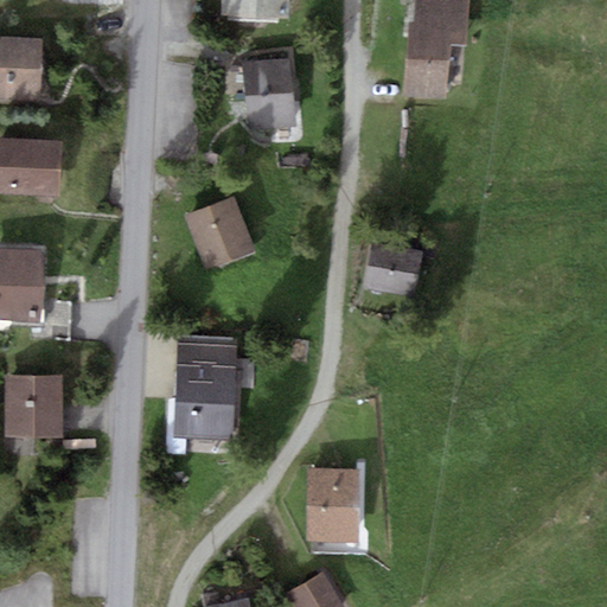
[(289,0),(222,0),(221,16),(288,19),(289,0)]
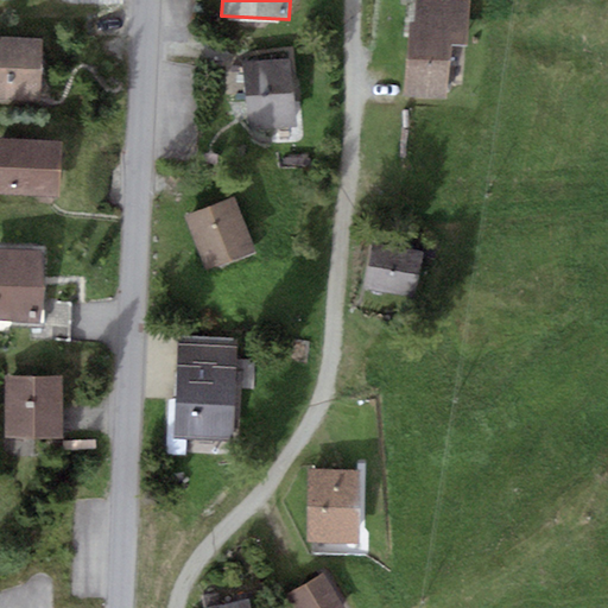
[(470,2),(441,0),(416,0),(415,21),(409,21),(404,94),(447,97),(450,44),(467,45),(470,2)]
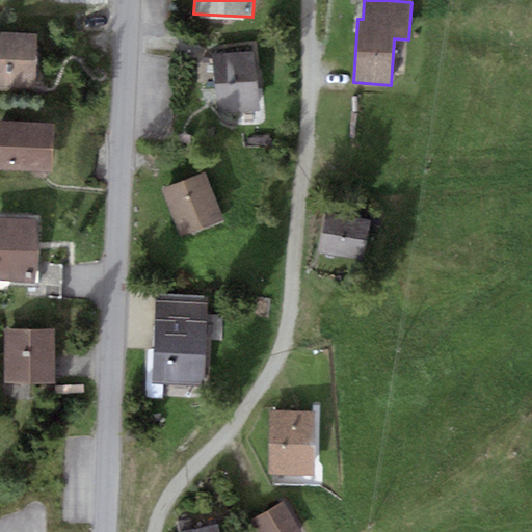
[(0,33),(0,86),(35,88),(36,34),(0,33)]
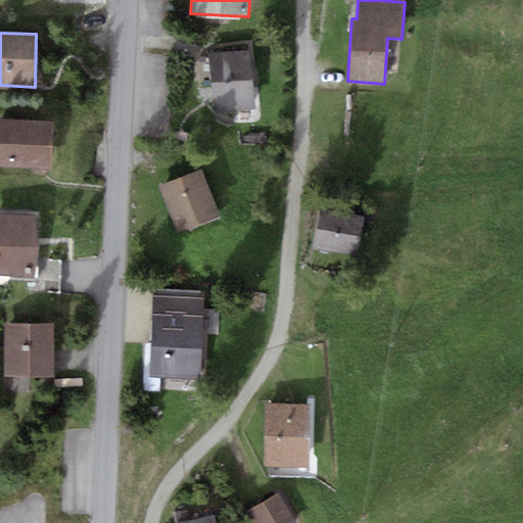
[(209,54),(211,83),(252,80),(249,50),(209,54)]
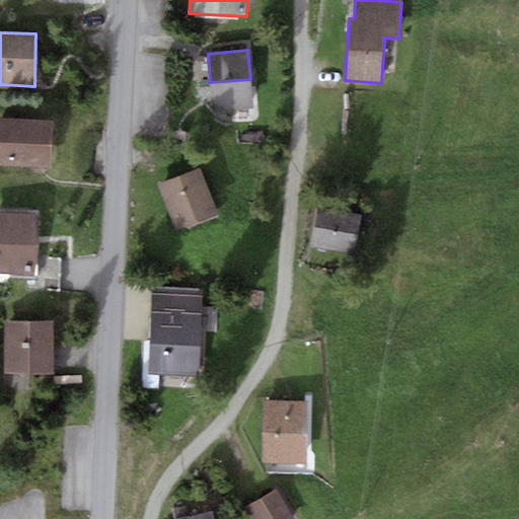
[(210,82),(213,112),(252,107),(250,79),(210,82)]
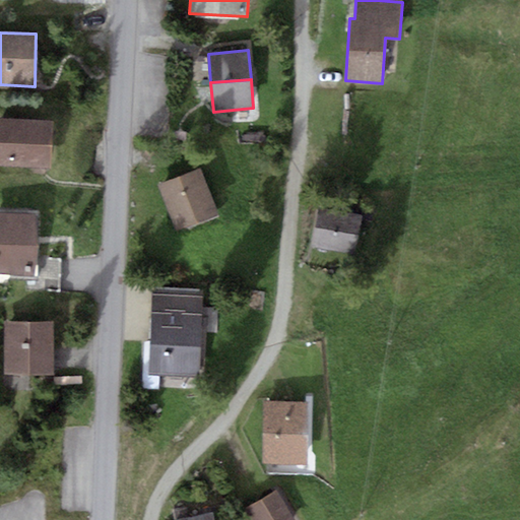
[(52,121),(0,119),(0,166),(51,168),(52,121)]
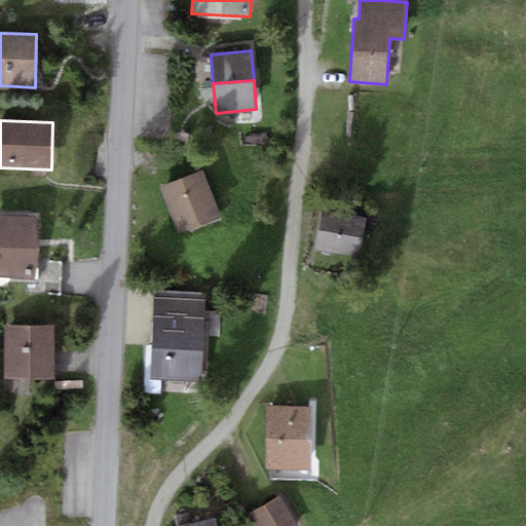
[(201,171),(161,187),(180,233),(220,217),(201,171)]
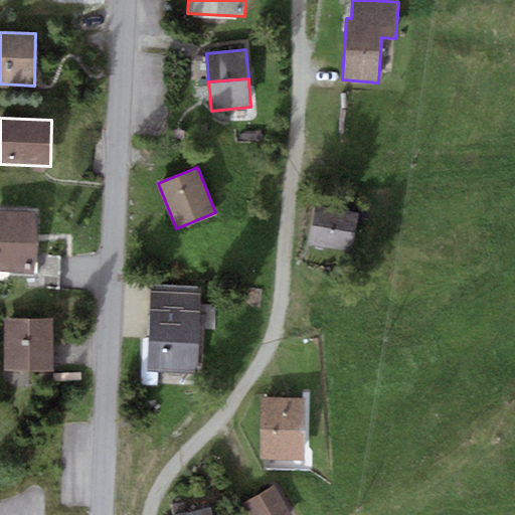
[(314,205),(308,244),(351,251),(358,212),(314,205)]
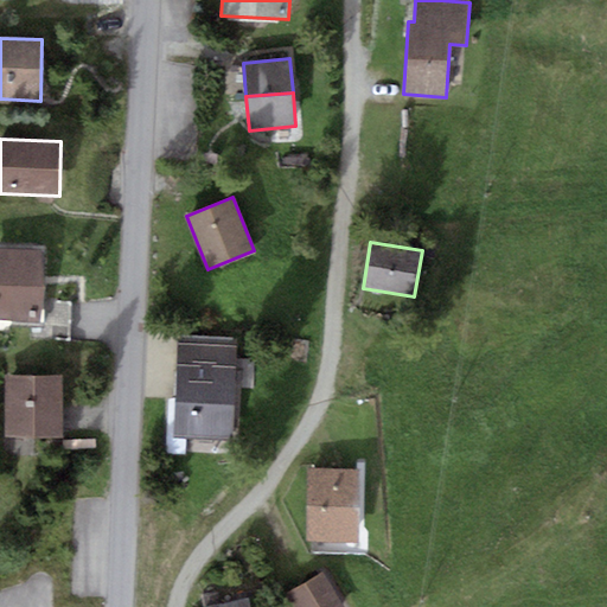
[(42,250),(0,249),(0,321),(40,323),(42,250)]
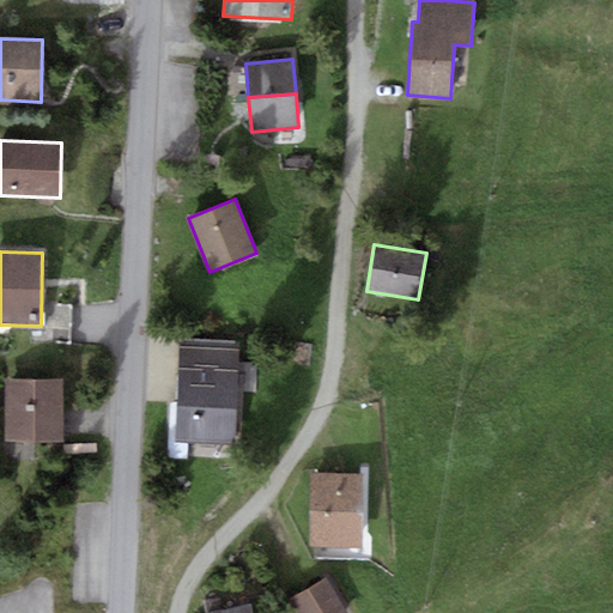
[(238,339),(180,337),(175,438),(232,441),(238,339)]
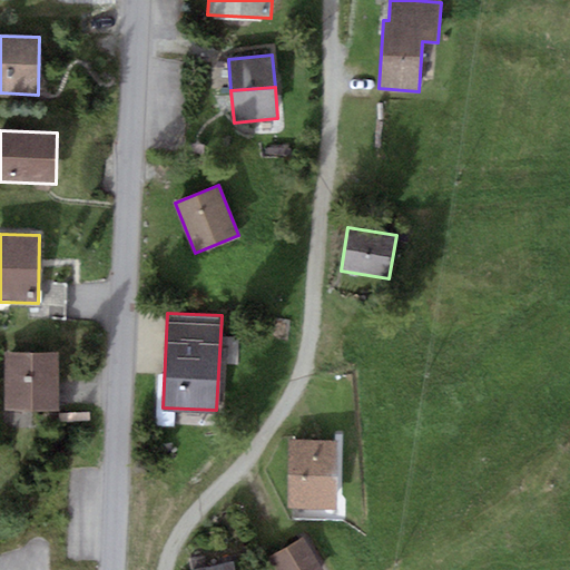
[(57,353),(5,353),(5,411),(58,411),(57,353)]
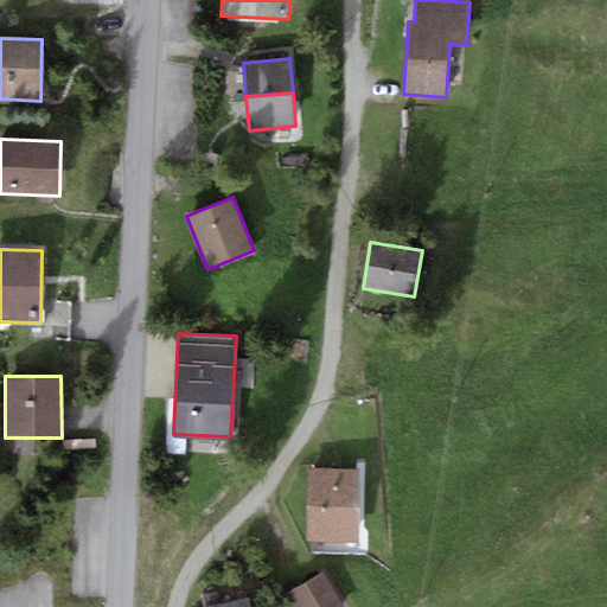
[(358,470),(308,470),(307,542),(357,542),(358,470)]
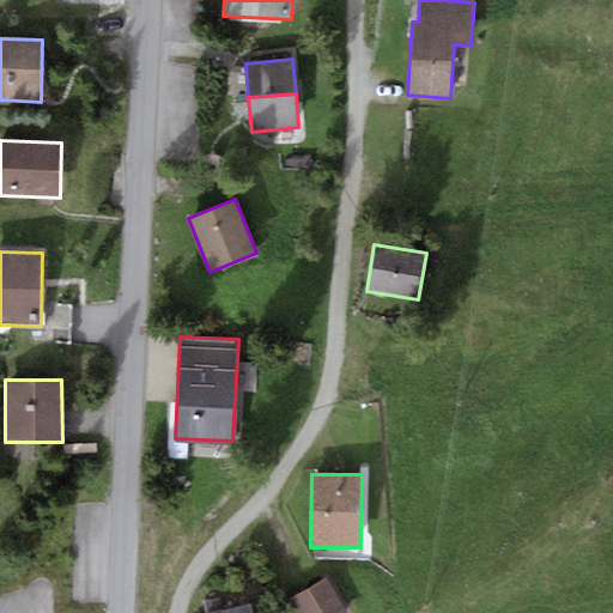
[(347,612),(326,576),(287,600),(295,612),(347,612)]
